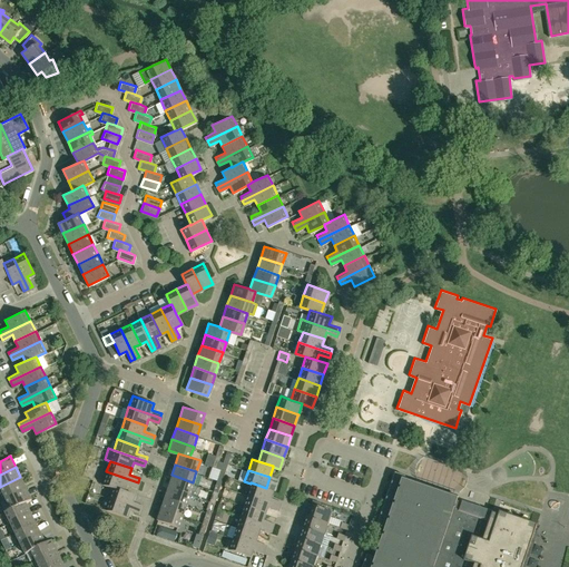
[(365,553),(360,566),(520,566),(523,557),(536,522),(528,520),(528,522),(498,512),(499,509),(498,509),(497,511),(491,509),(491,508),(461,498),(460,500),(455,499),(457,495),(403,476),(404,475),(393,470),(375,521),(384,525),(374,555),(365,553)]
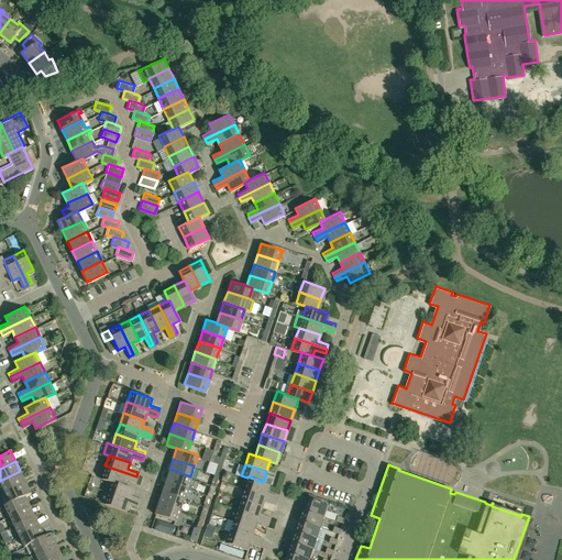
[(135,481),(136,476),(105,465),(101,476),(111,481),(111,480),(122,484),(124,478),(135,481)]
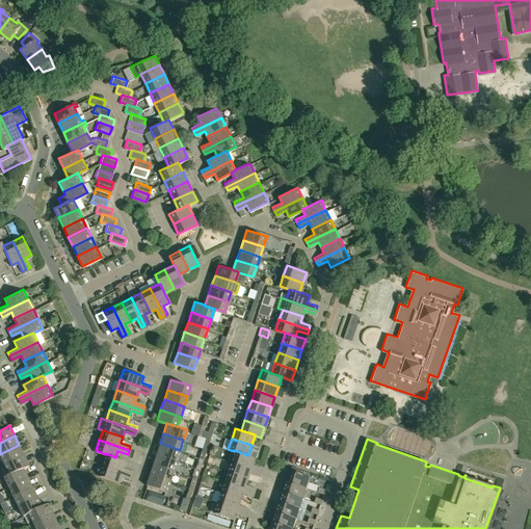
[(177,460),(180,450),(160,443),(157,453),(177,460)]
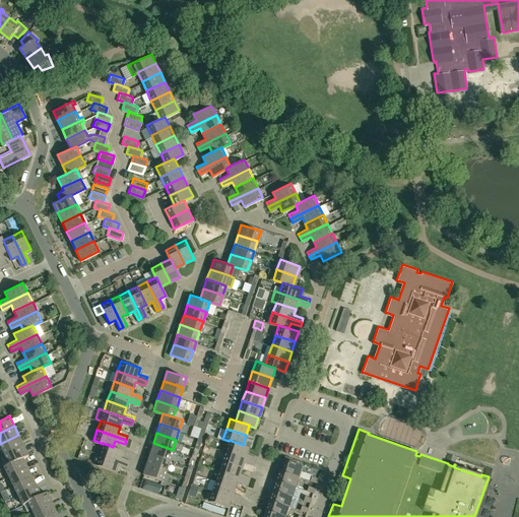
[(3,454),(23,444),(18,435),(0,444),(3,451),(1,452),(3,454)]
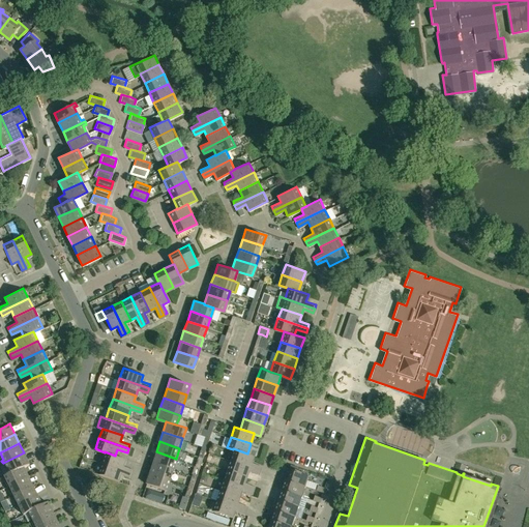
[(254,456),(247,454),(233,448),(233,449),(230,459),(260,469),(261,465),(251,462),(254,456)]
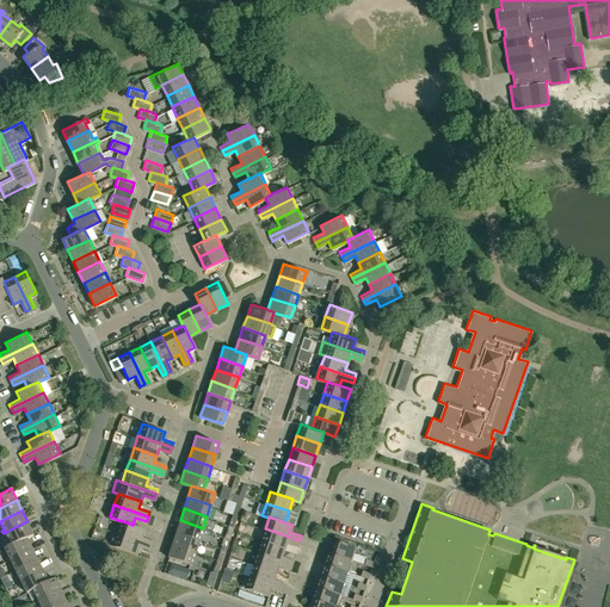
[(145,528),(133,525),(121,520),(121,521),(117,532),(152,544),(153,539),(142,536),(145,528)]
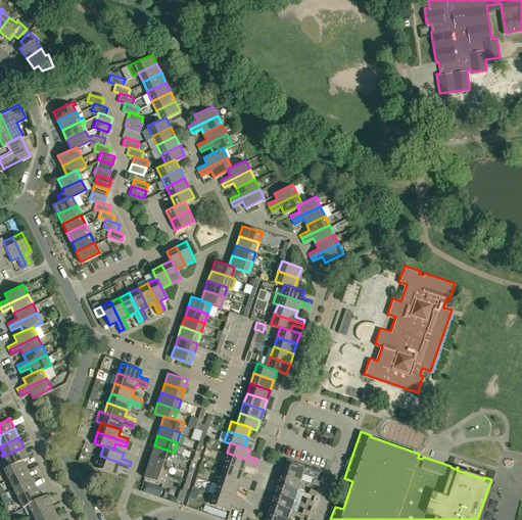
[(170,462),(174,453),(154,445),(150,456),(170,462)]
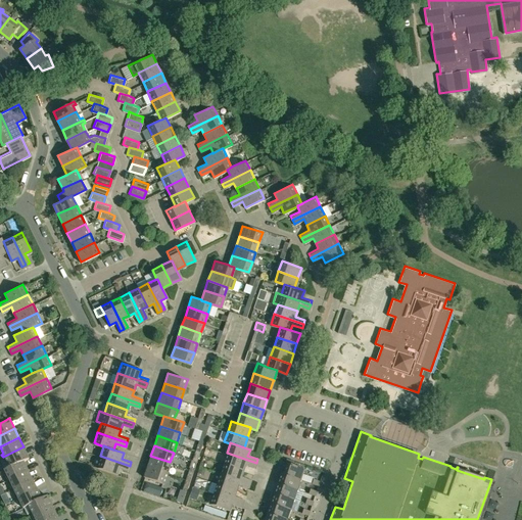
[(22,459),(28,457),(24,446),(3,457),(4,460),(6,459),(9,465),(22,459)]
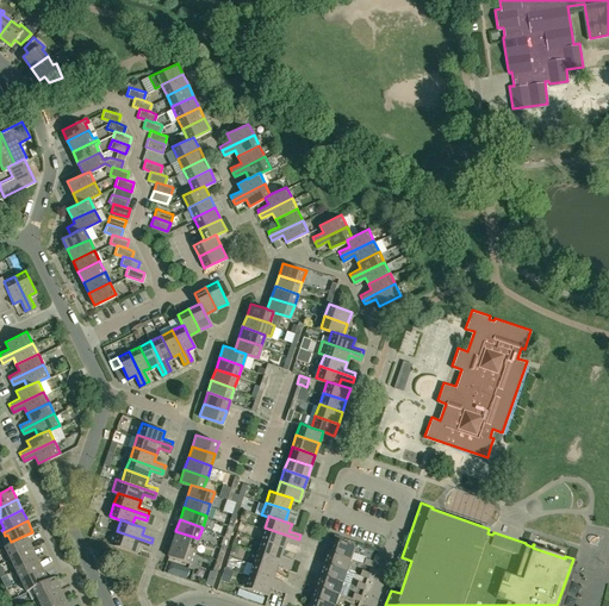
[(297,544),(299,539),(265,528),(261,539),(284,547),(286,539),(297,544)]
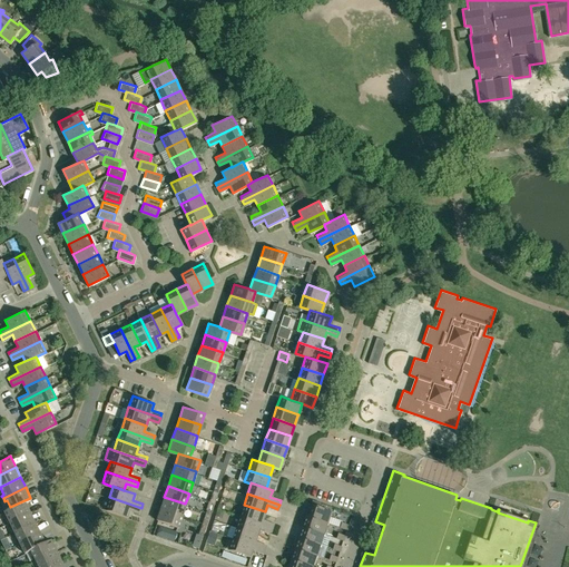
[(139,512),(141,508),(109,497),(106,508),(127,516),(129,509),(139,512)]
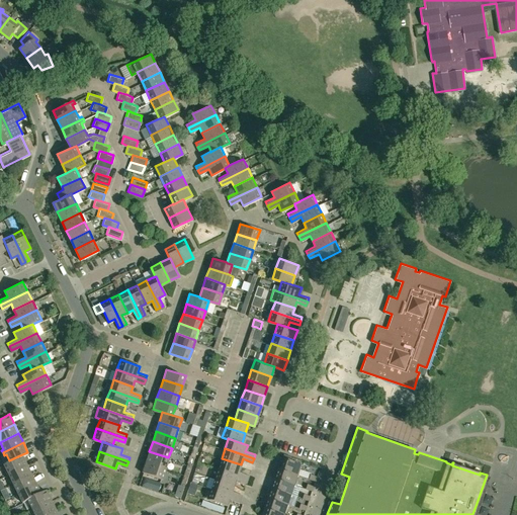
[(165,467),(168,457),(149,451),(146,460),(165,467)]
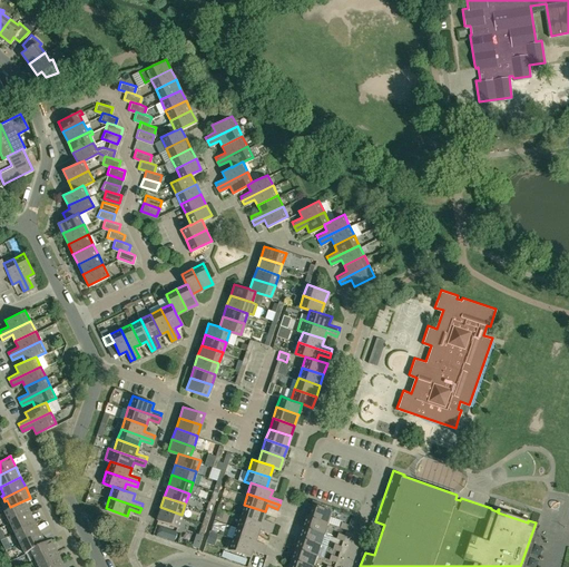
[(29,510),(25,500),(10,507),(5,510),(8,518),(6,519),(7,521),(29,510)]
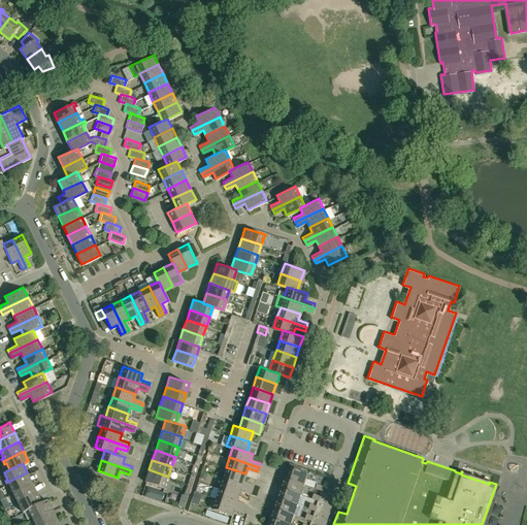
[(284,476),(303,483),(306,472),(287,465),(284,476)]
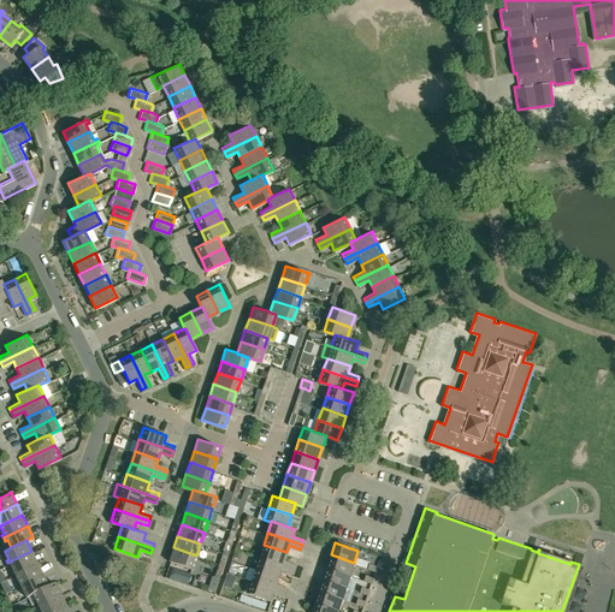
[(284,559),(287,552),(264,545),(259,556),(294,568),(295,563),(284,559)]
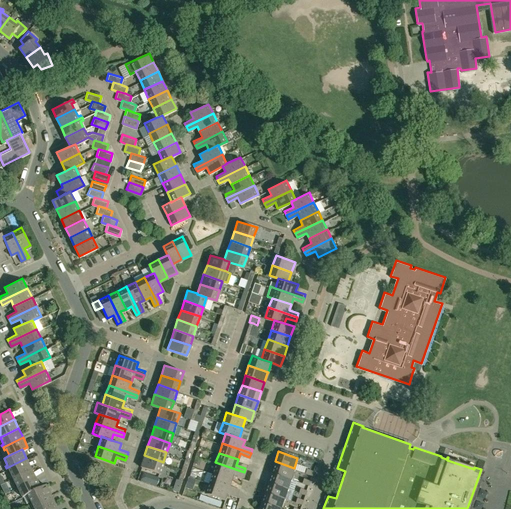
[(160,472),(163,462),(144,455),(141,465),(160,472)]
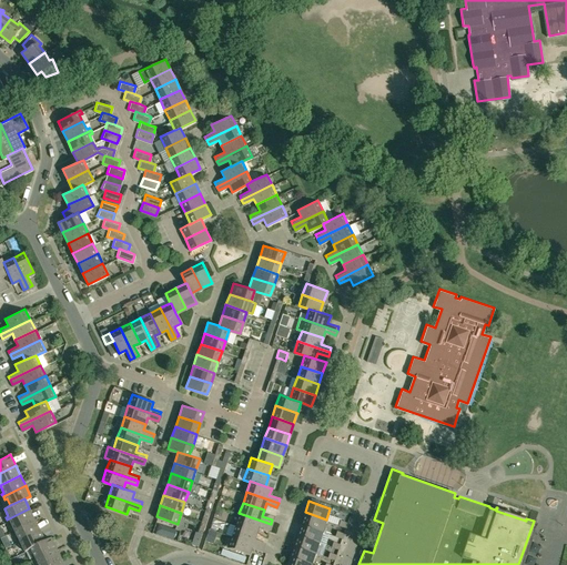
[(12,530),(14,528),(34,520),(29,508),(7,520),(12,530)]
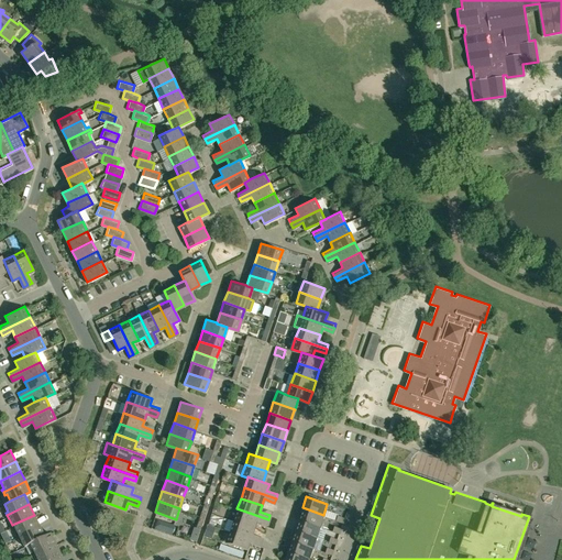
[(320,525),(323,515),(302,507),(298,518),(320,525)]
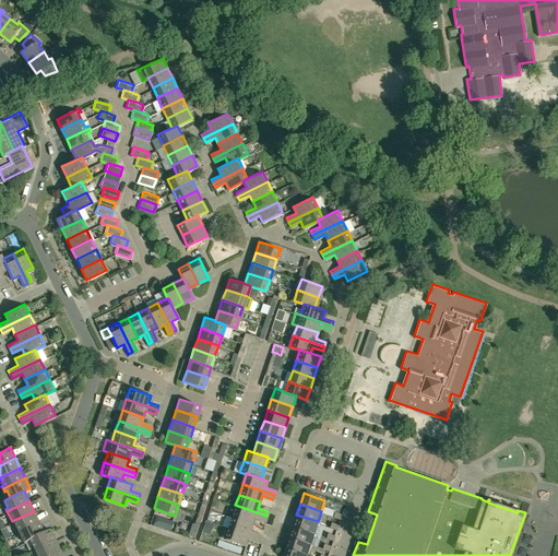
[(265,520),(266,516),(235,505),(232,516),(252,523),(254,517),(265,520)]
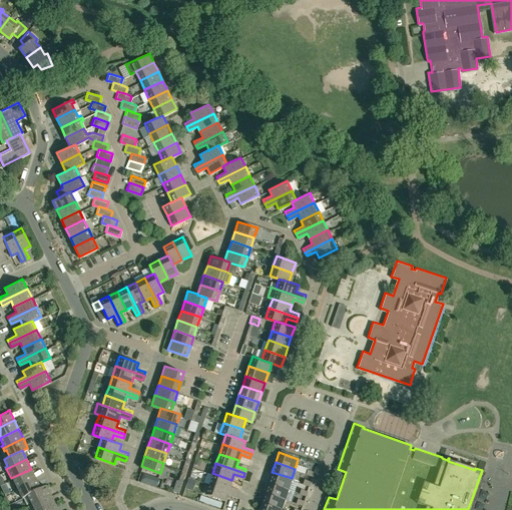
[(15,488),(35,478),(31,469),(13,477),(16,484),(14,485),(15,488)]
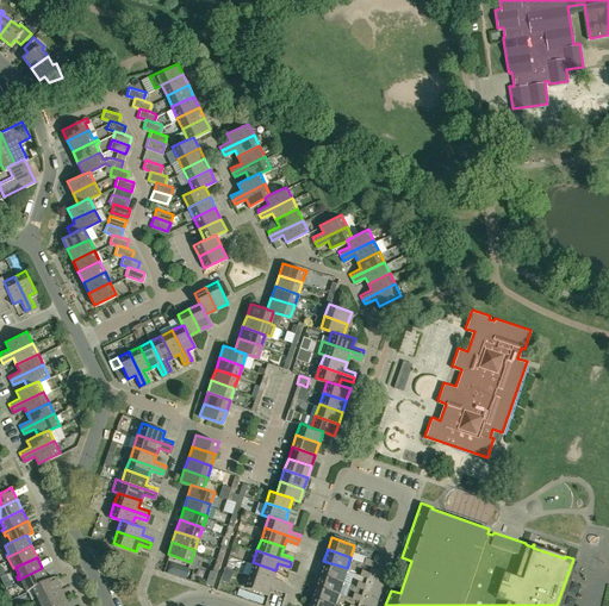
[(188,567),(185,564),(173,561),(171,560),(168,567),(167,568),(186,574),(188,567)]
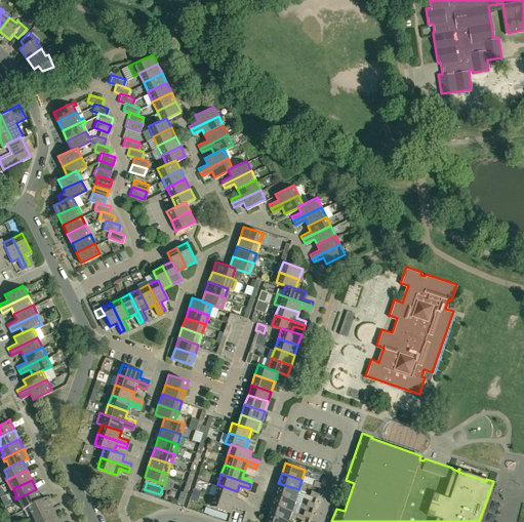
[(294,499),(298,489),(278,483),(275,492),(294,499)]
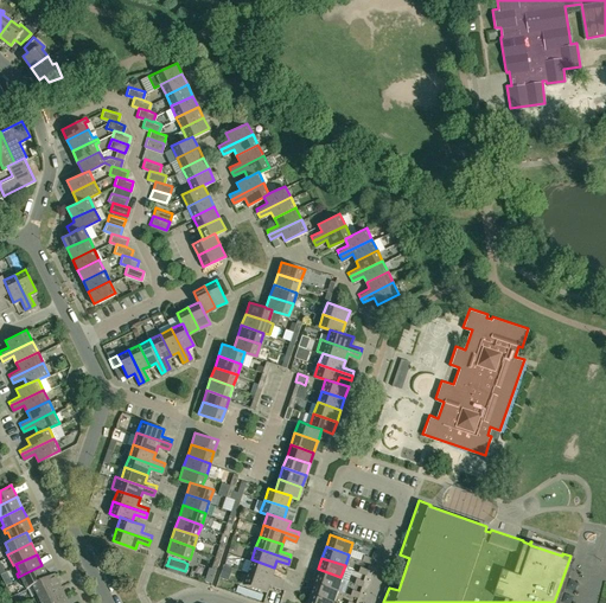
[(272,573),(274,568),(252,559),(248,571),(281,582),(284,578),(272,573)]
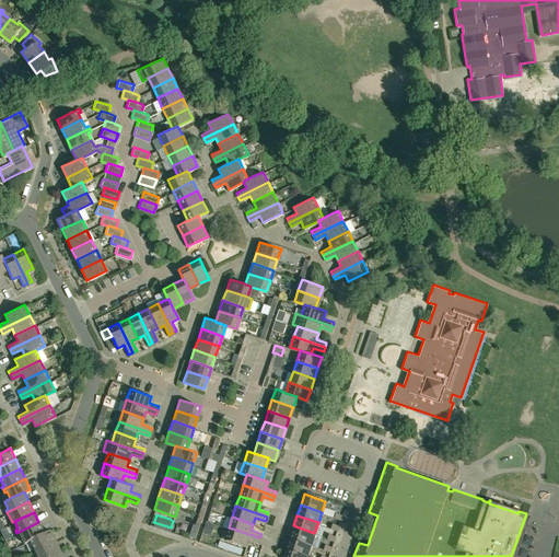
[(213,522),(206,520),(201,531),(210,534),(213,522)]
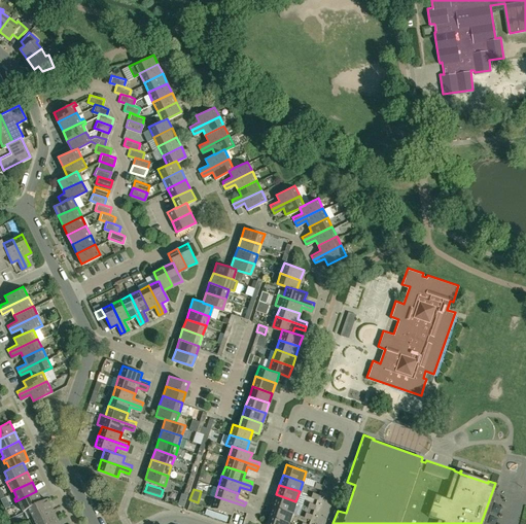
[(41,500),(36,491),(15,501),(16,503),(19,502),(23,510),(41,500)]
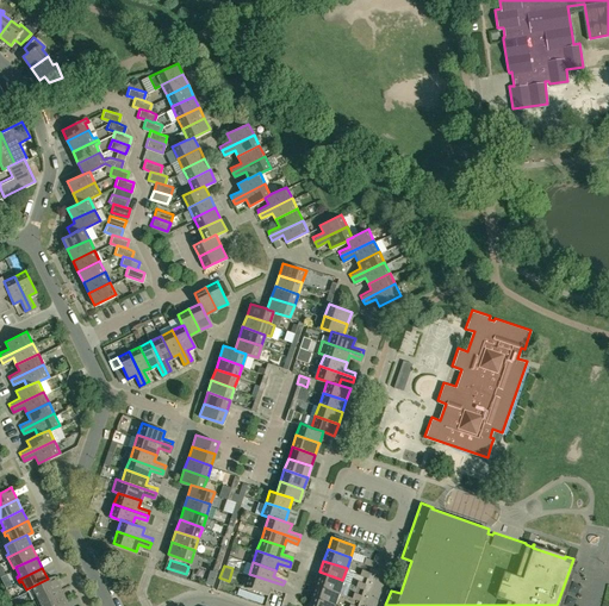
[(339,592),(342,580),(319,572),(316,583),(339,592)]
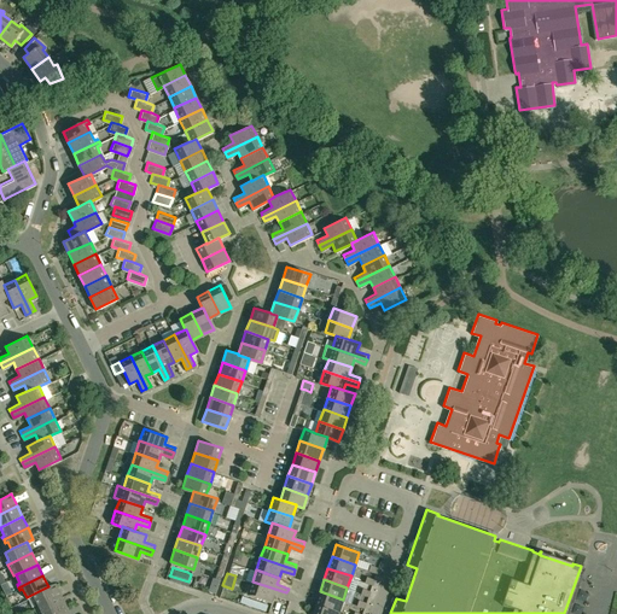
[(285,597),(286,592),(252,582),(248,594),(271,601),(274,594),(285,597)]
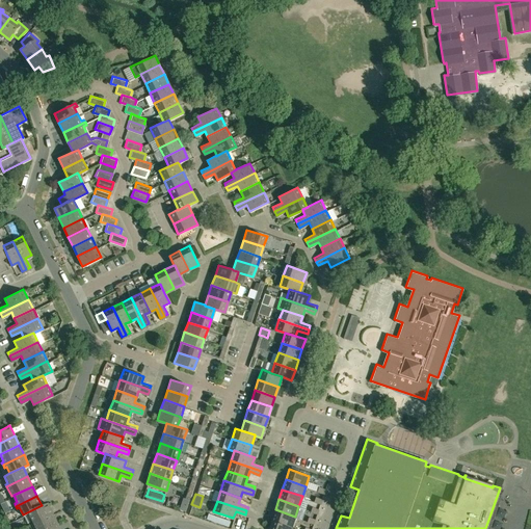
[(31,522),(52,512),(47,502),(42,505),(23,514),(24,514),(27,521),(29,520),(31,522)]
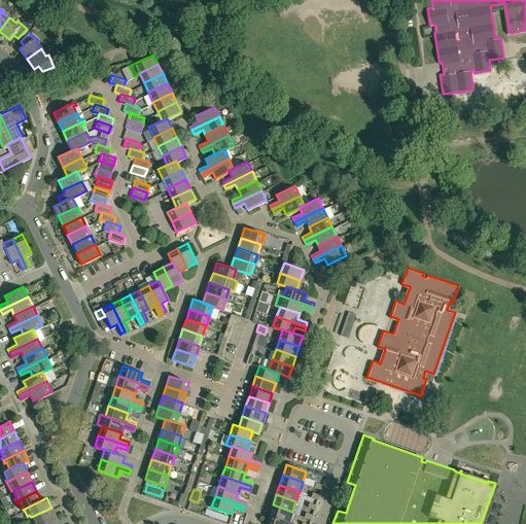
[(289,521),(292,512),(273,504),(269,515),(289,521)]
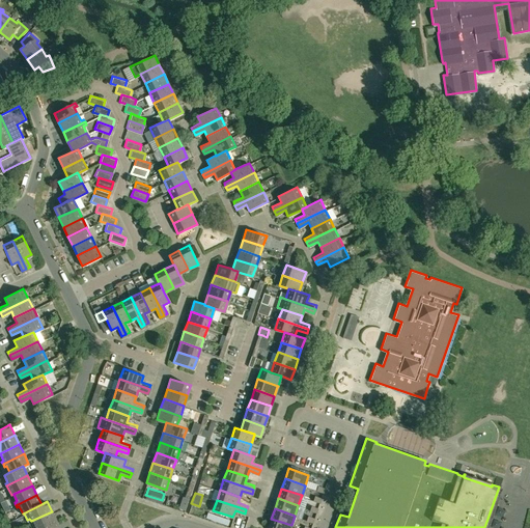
[(36,527),(40,527),(56,521),(52,511),(31,521),(32,524),(34,523),(36,527)]
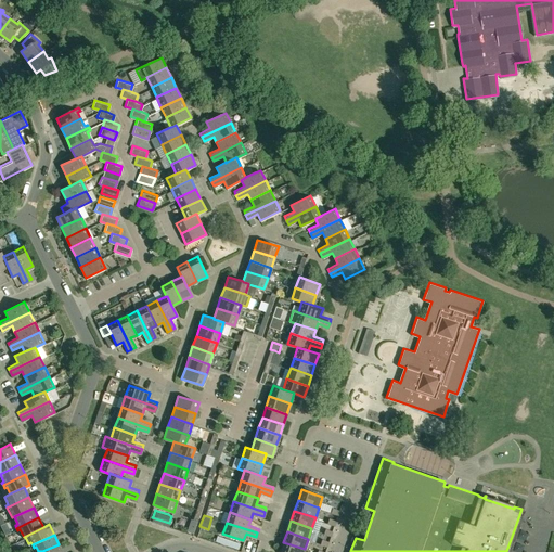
[(303,551),(305,549),(283,542),(280,551),(303,551)]
